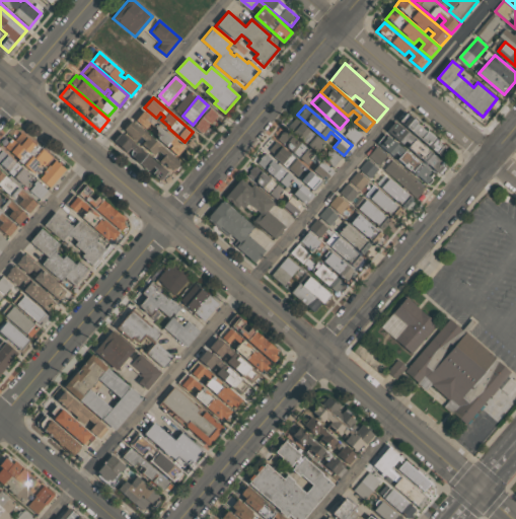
[(136,121),(144,112),(182,144),(182,151),(177,156),(155,137),(159,132),(150,125),(146,130),(136,121)]
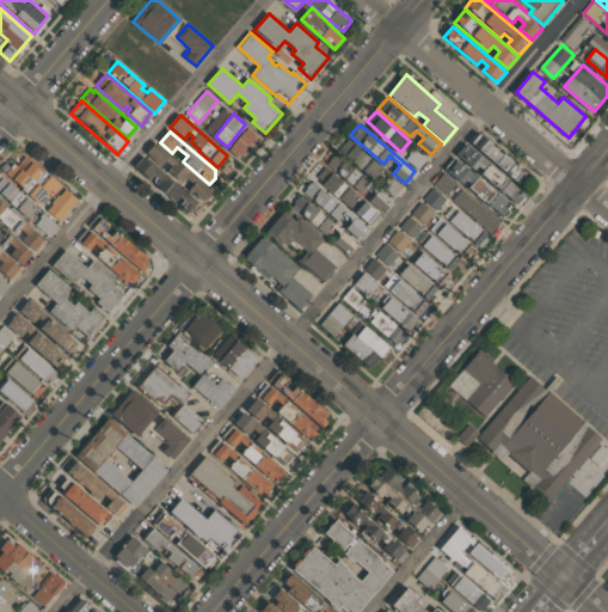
[(519,185),(470,142),(479,133),(528,175),(519,185)]
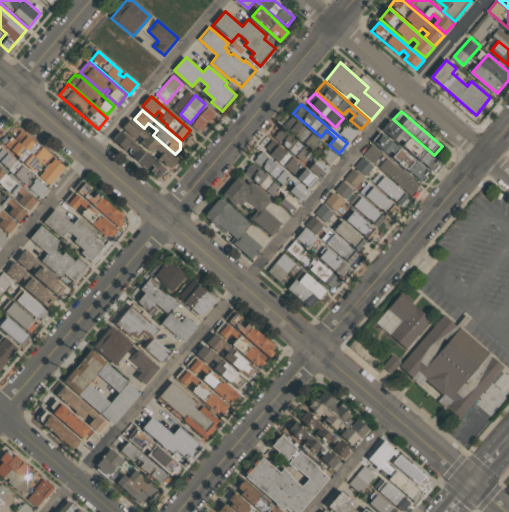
[(283,124),(292,115),(338,154),(330,164),(320,155),(326,149),(318,142),(312,149),(283,124)]
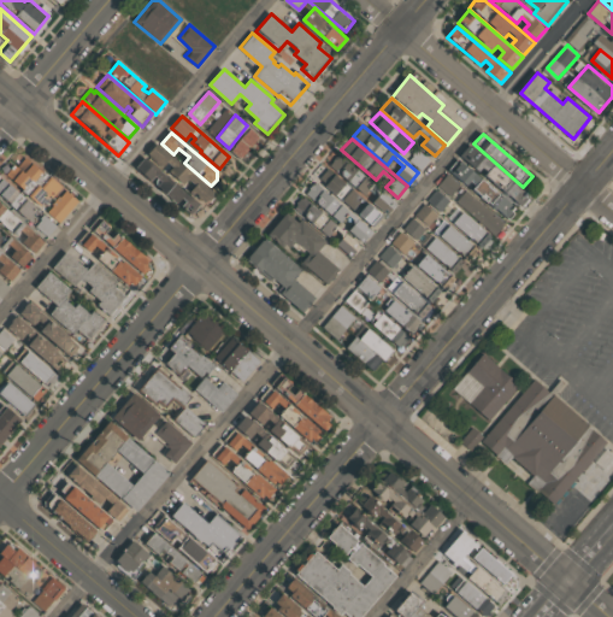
[(192,191),(195,186),(189,180),(184,184),(170,171),(172,168),(166,163),(163,168),(147,153),(157,142),(216,194),(206,204),(192,191)]
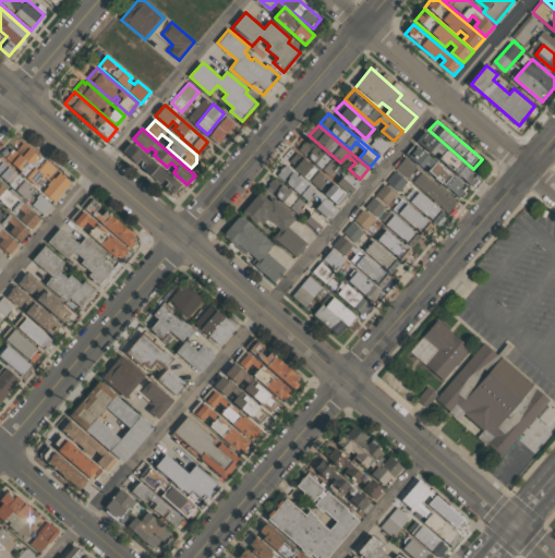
[(469,186),(437,158),(441,155),(436,150),(432,155),(417,141),(425,131),(478,177),(469,186)]
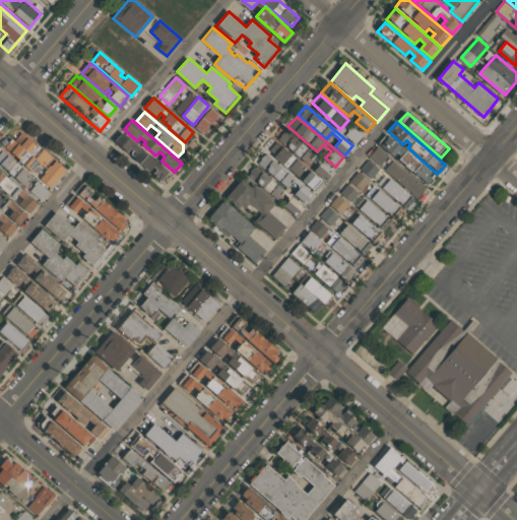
[(277,140),(285,130),(332,171),(324,180),(315,172),(320,165),(312,157),(306,165),(277,140)]
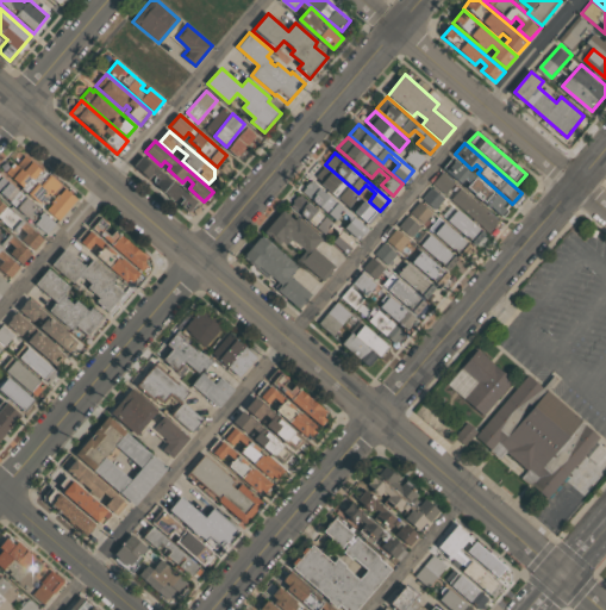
[(33,160),(58,182),(50,192),(48,191),(39,200),(8,173),(17,165),(18,167),(27,156),(32,160),(33,160)]
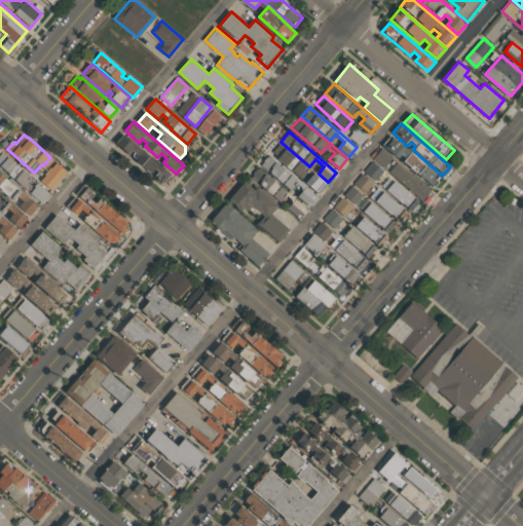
[(171,175),(163,183),(156,177),(159,173),(155,168),(151,173),(135,158),(140,153),(133,148),(128,154),(119,146),(116,144),(123,135),(171,175)]
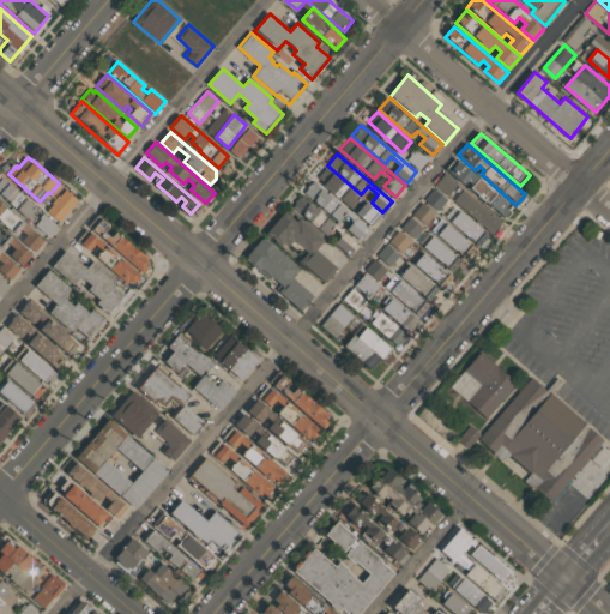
[(503,217),(469,188),(475,182),(469,178),(463,185),(451,174),(459,163),(512,208),(503,217)]
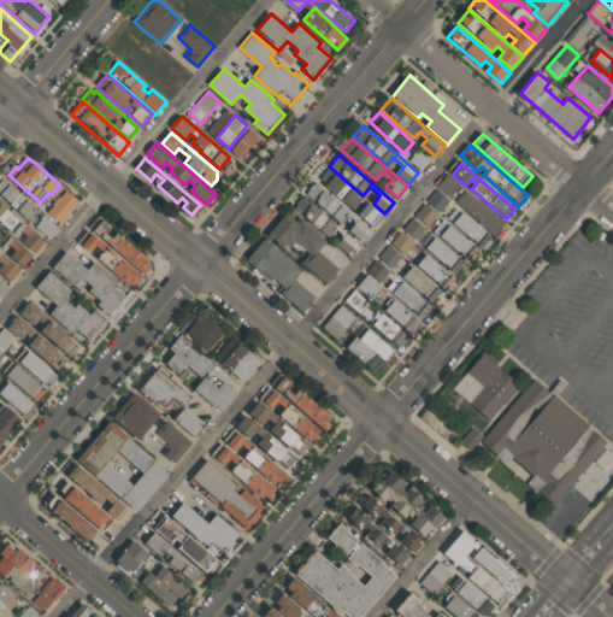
[(318,178),(328,168),(383,216),(373,227),(363,217),(369,209),(359,200),(352,209),(318,178)]
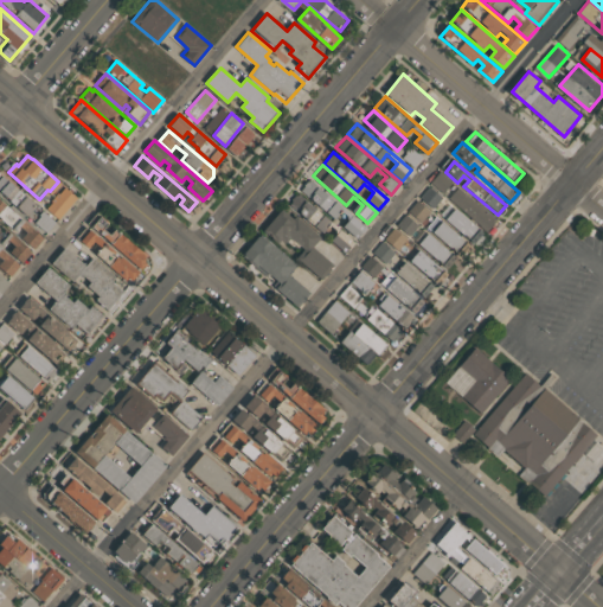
[(434,181),(447,193),(456,183),(444,171),(434,181)]
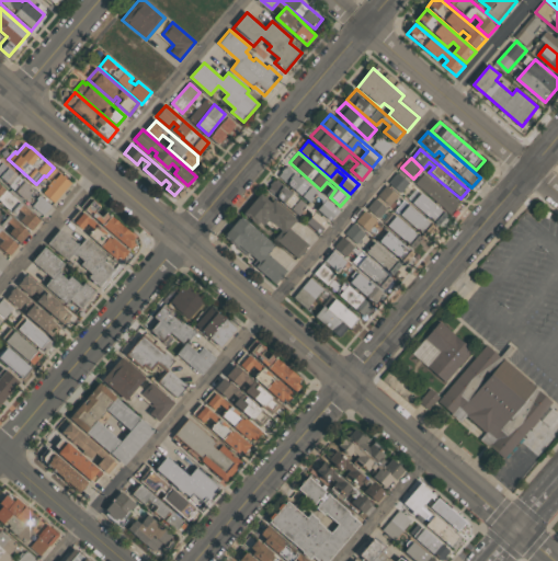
[(0,174),(30,198),(38,187),(4,161),(0,168),(0,174)]
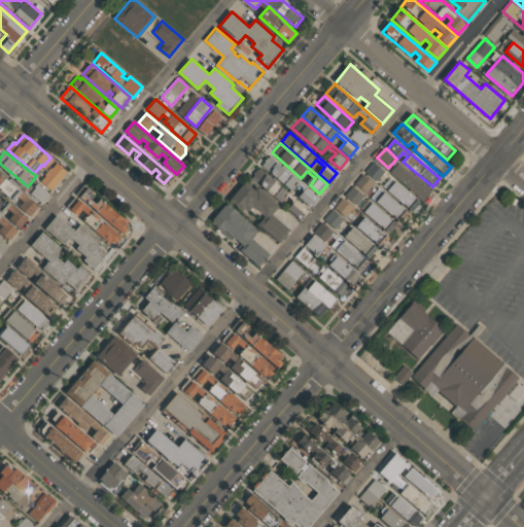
[(262,165),(270,154),(317,196),(309,206),(300,198),(306,189),(298,182),(290,189),(262,165)]
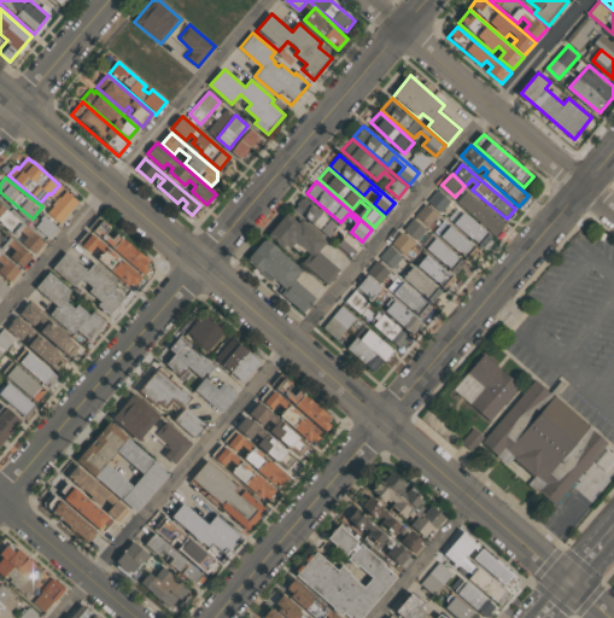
[(444,211),(454,200),(440,188),(431,200),(444,211)]
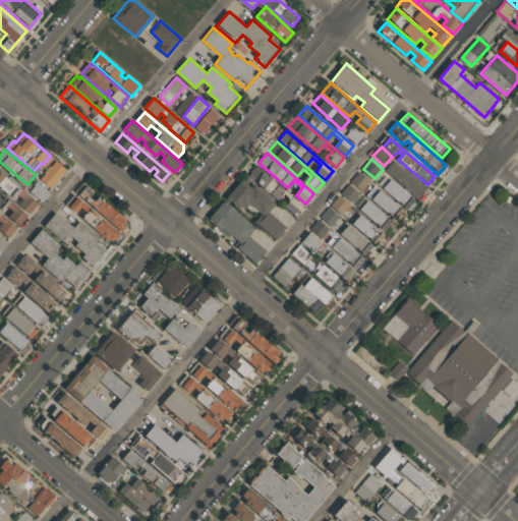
[(421,197),(429,188),(396,160),(388,169),(421,197)]
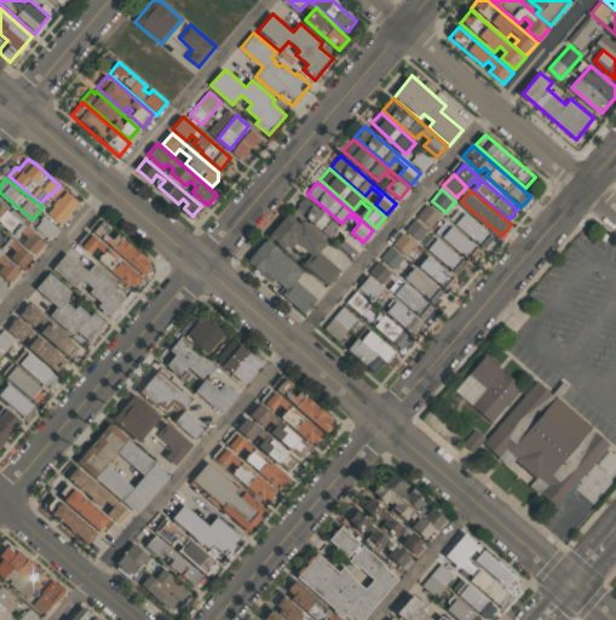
[(68,191),(80,201),(62,225),(49,213),(68,191)]
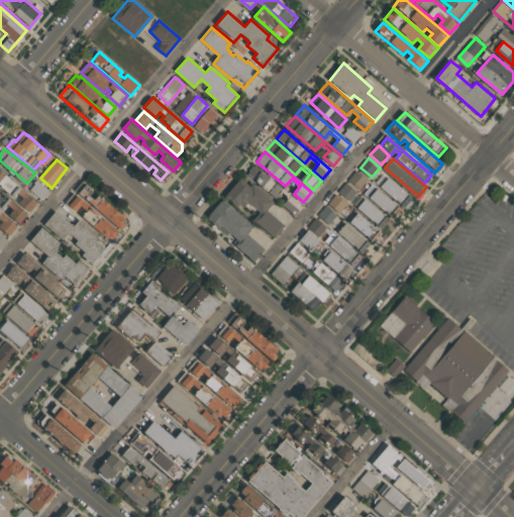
[(246,173),(254,164),(301,204),(293,214),(283,206),(290,198),(281,191),(275,198),(246,173)]
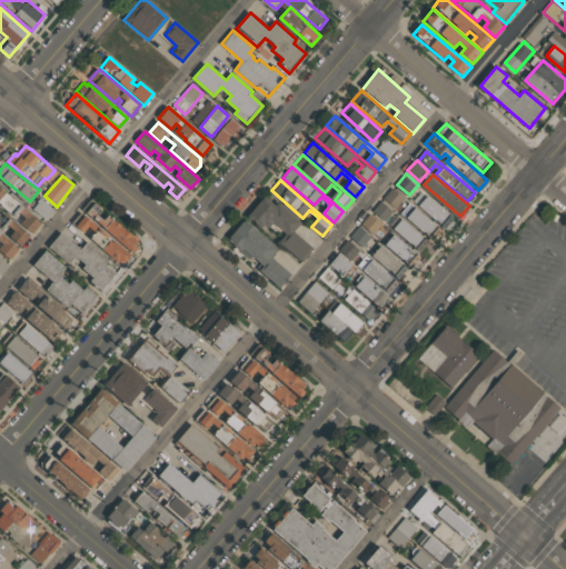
[(386,198),(398,208),(407,197),(395,187),(386,198)]
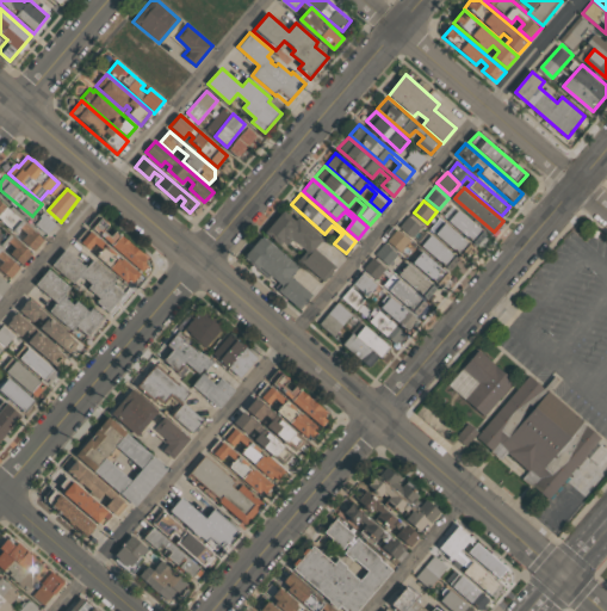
[(0,221),(0,202),(43,239),(33,251),(0,221)]
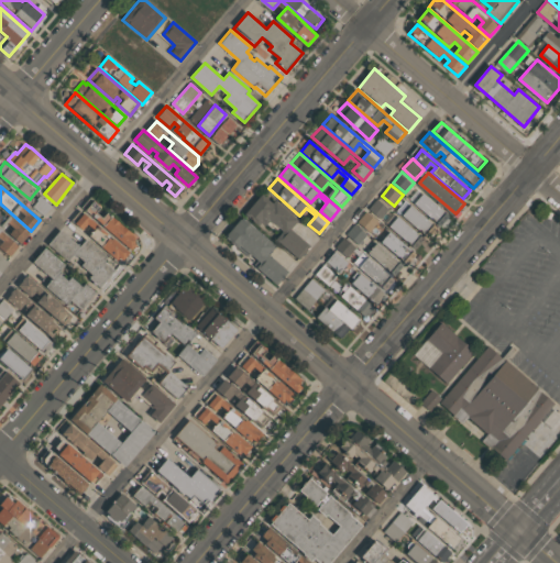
[(416,203),(445,224),(452,213),(424,192),(416,203)]
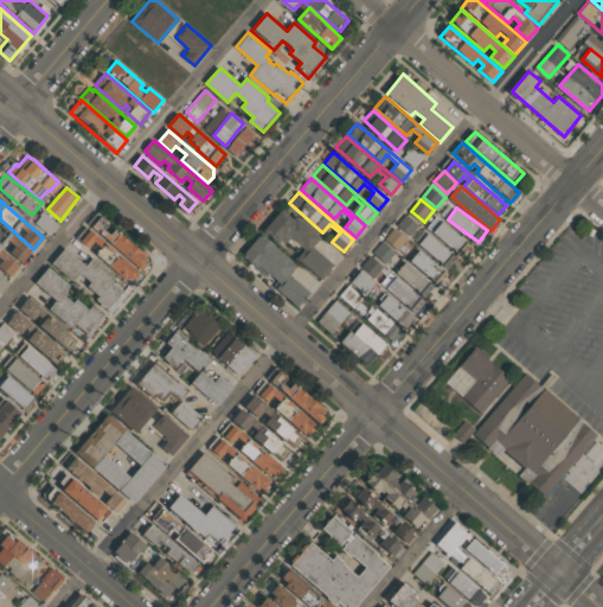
[(294,218),(295,217),(319,238),(310,248),(333,267),(321,279),(301,260),(308,250),(290,234),(283,241),(281,238),(278,241),(265,230),(283,209),(294,218)]
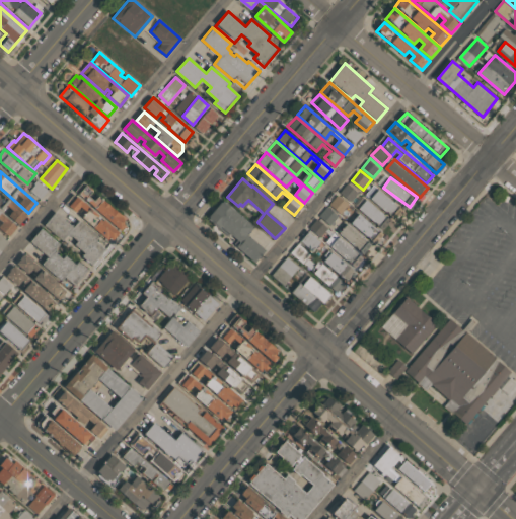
[(32,192),(46,199),(51,187),(38,180),(32,192)]
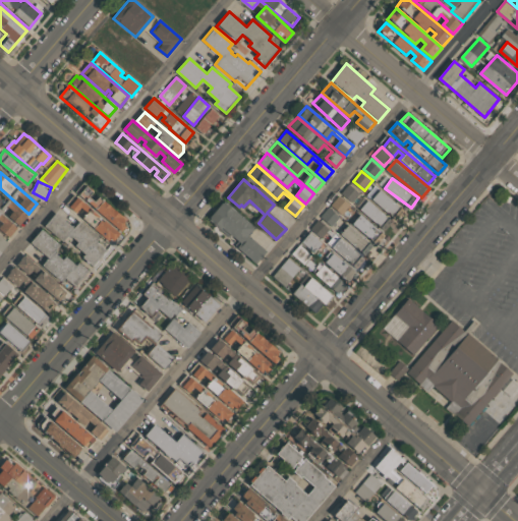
[(343,192),(354,201),(362,192),(351,183),(343,192)]
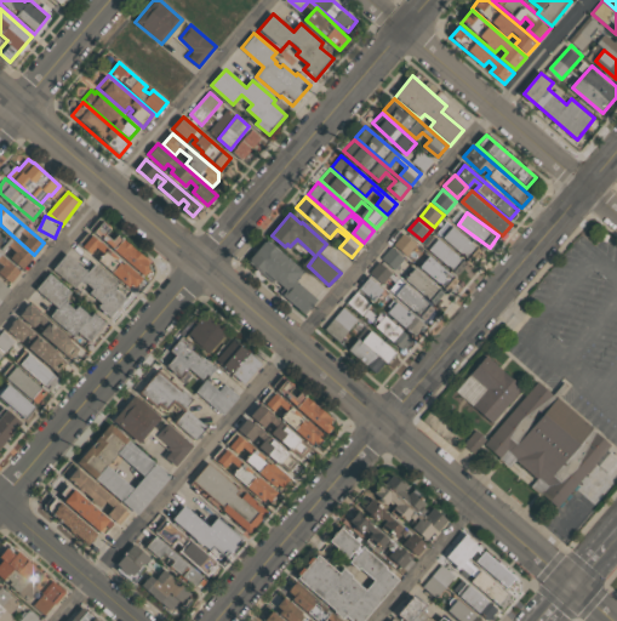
[(92,233),(102,221),(148,261),(149,271),(143,278),(92,233)]
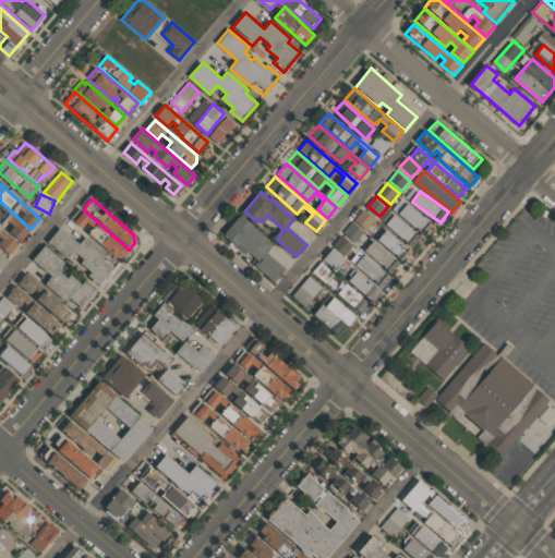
[(396,208),(421,230),(430,220),(405,198),(396,208)]
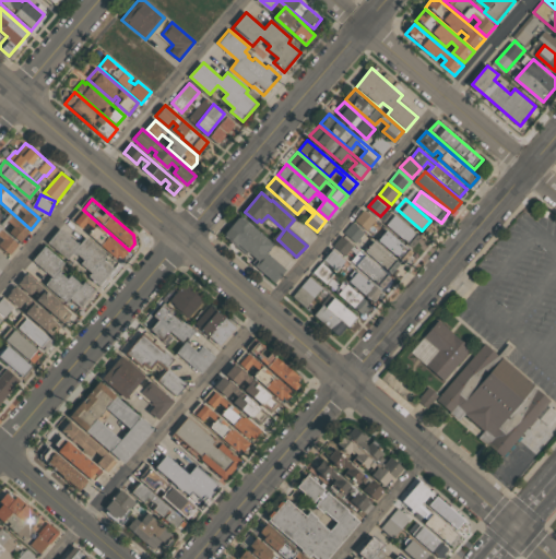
[(0,223),(0,205),(30,232),(21,241),(0,223)]
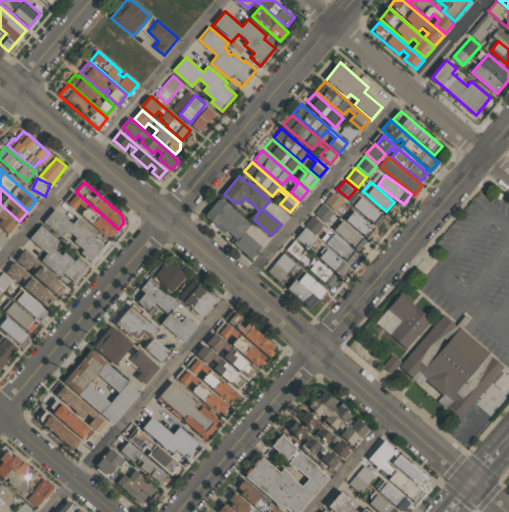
[(65,201),(73,191),(118,230),(112,237),(109,234),(107,236),(81,215),(87,208),(82,203),(75,210),(65,201)]
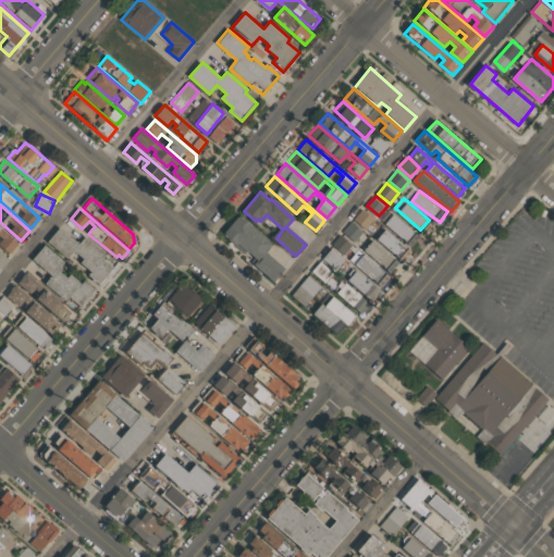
[(356,220),(368,229),(377,218),(365,209),(356,220)]
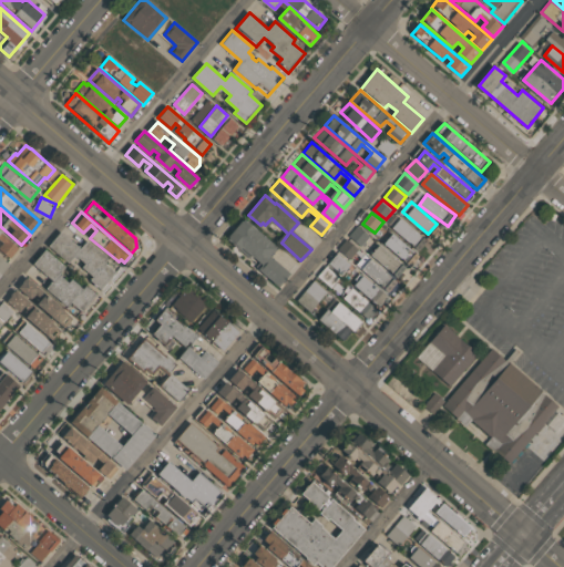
[(421,249),(430,239),(402,217),(395,227),(421,249)]
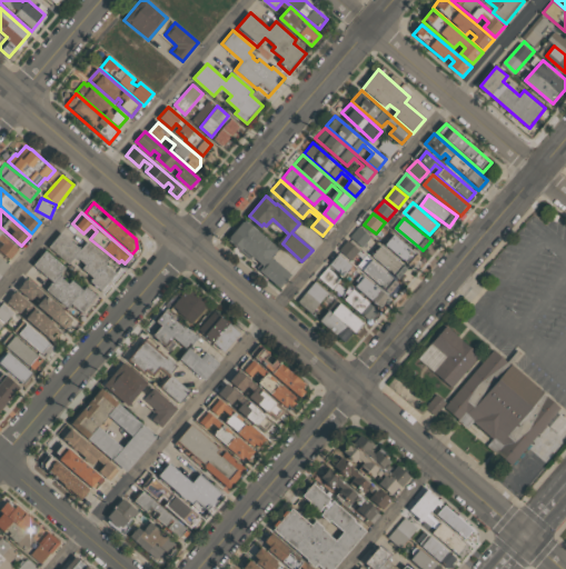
[(230,242),(247,222),(278,249),(270,258),(290,275),(279,288),(260,271),(264,266),(254,257),(251,260),(230,242)]
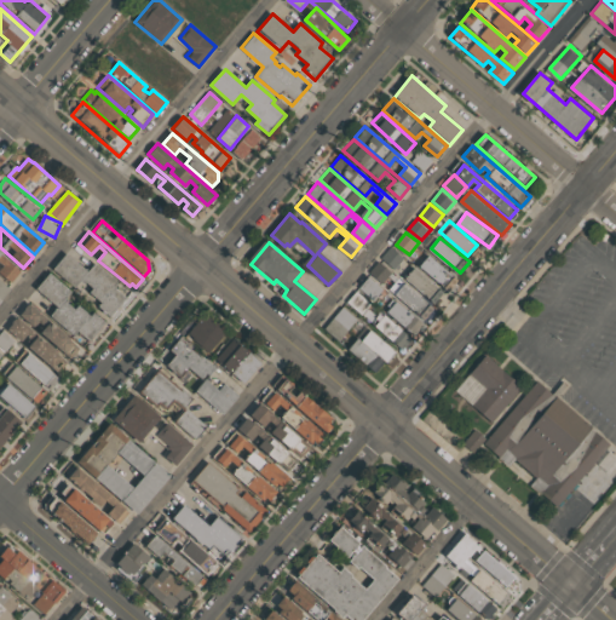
[(384,257),(397,269),(407,258),(393,246),(384,257)]
